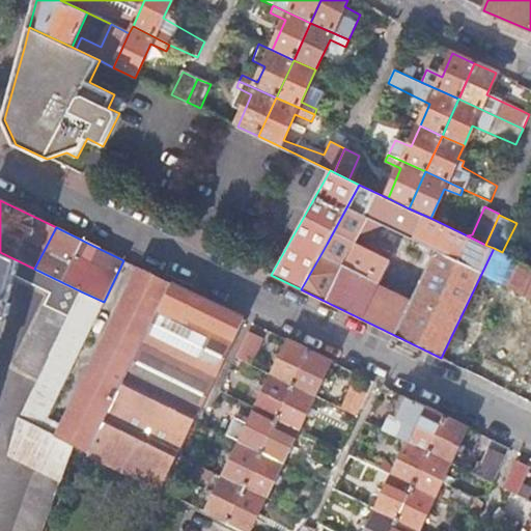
[(530,266),(502,252),(494,248),(482,272),(504,282),(530,295),(530,302),(507,356),(530,366),(530,266)]
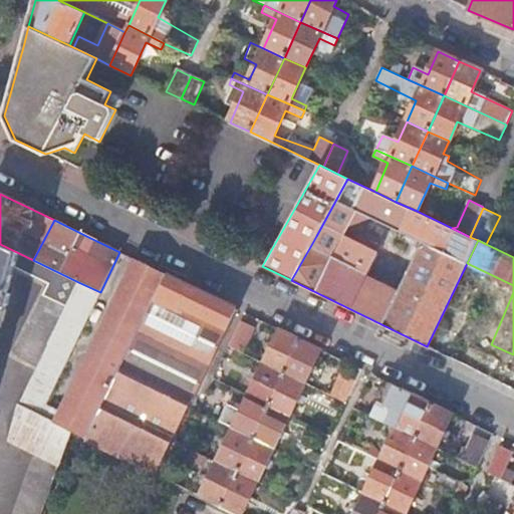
[(0,312),(2,305),(5,304),(13,267),(47,284),(12,354),(36,367),(78,282),(33,260),(0,244),(0,312)]
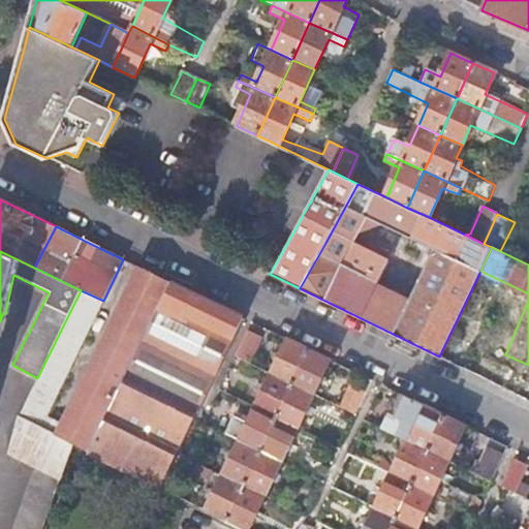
[(55,432),(88,449),(170,282),(137,267),(55,432)]
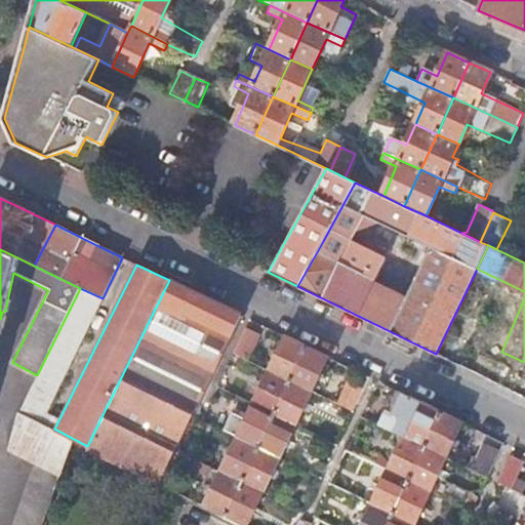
[(477,269),(436,354),(457,364),(498,279),(477,269)]
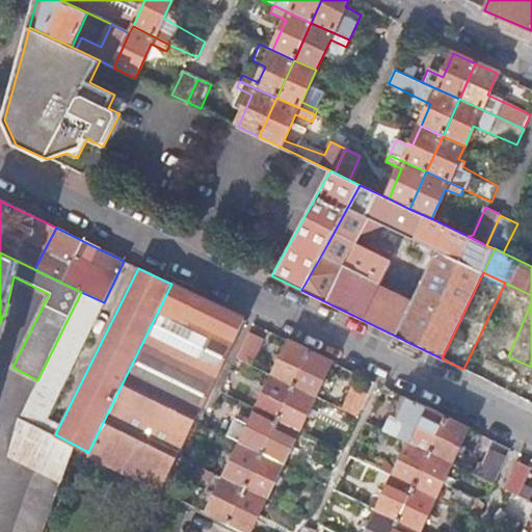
[(88,452),(163,491),(181,455),(246,320),(171,284),(88,452)]
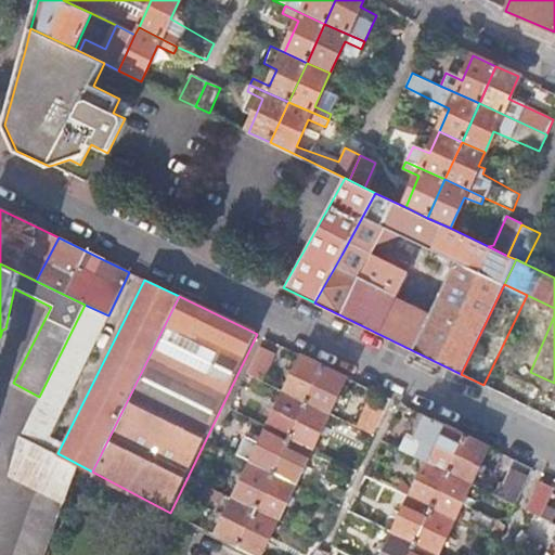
[(20,437),(43,449),(108,315),(85,305),(39,397),(20,437)]
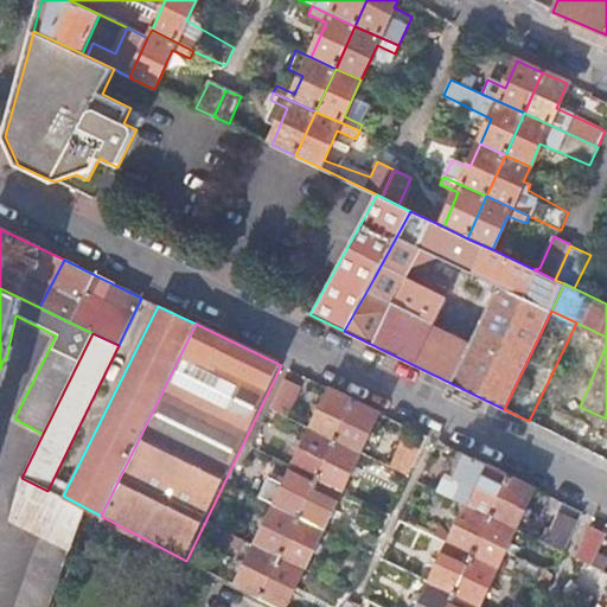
[(287,377),(272,407),(288,415),(302,385),(287,377)]
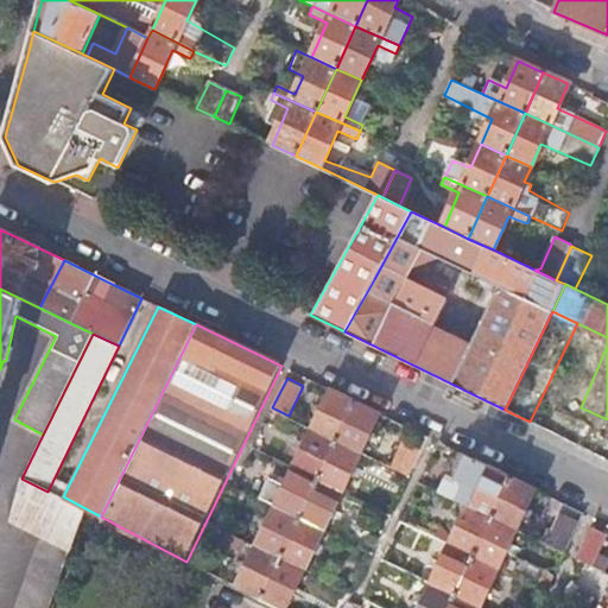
[(356,403),(333,391),(320,418),(310,419),(306,426),(314,430),(337,442),(356,403)]
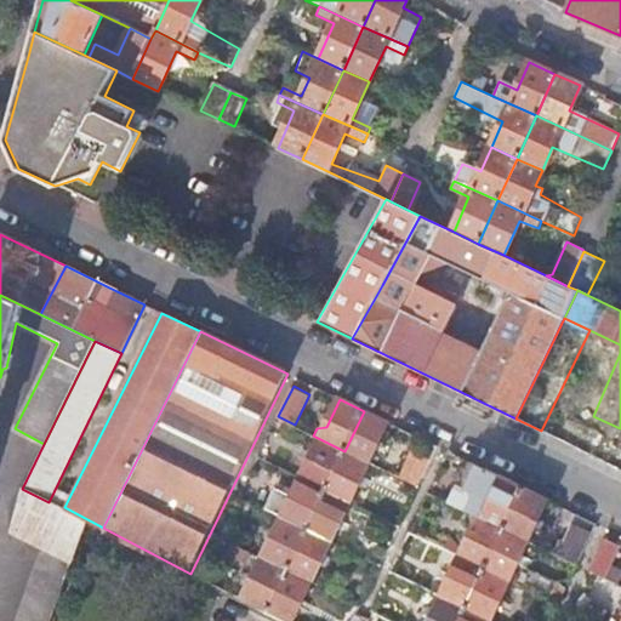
[(364,411),(345,451),(370,463),(389,423),(364,411)]
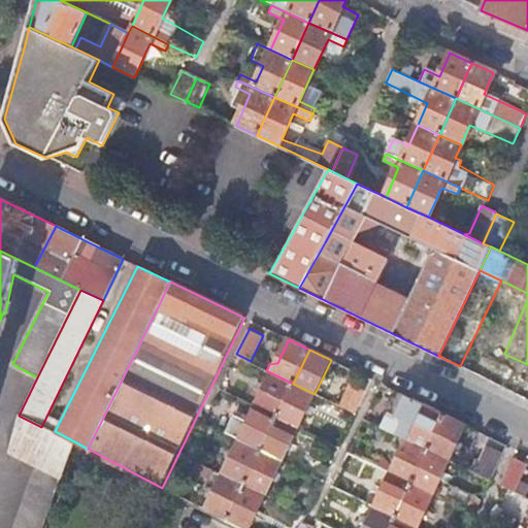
[(256,406),(276,417),(293,384),(272,373),(256,406)]
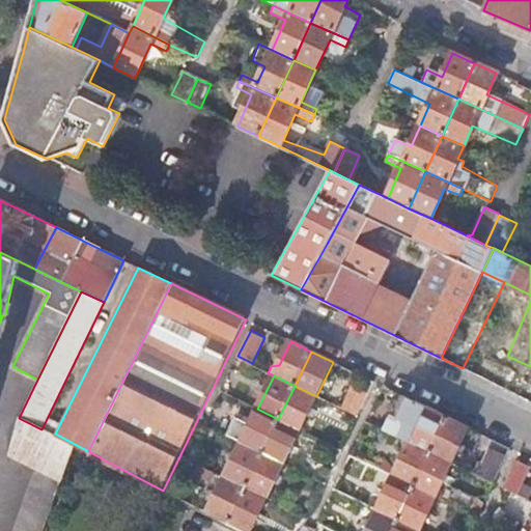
[(278,419),(300,429),(316,396),(295,386),(278,419)]
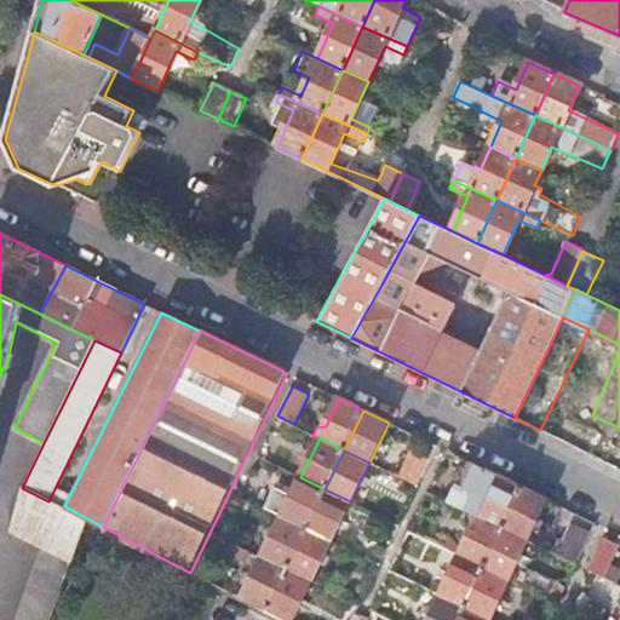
[(477,516),(503,528),(522,487),(447,451),(443,460),(465,471),(449,503),(477,516)]
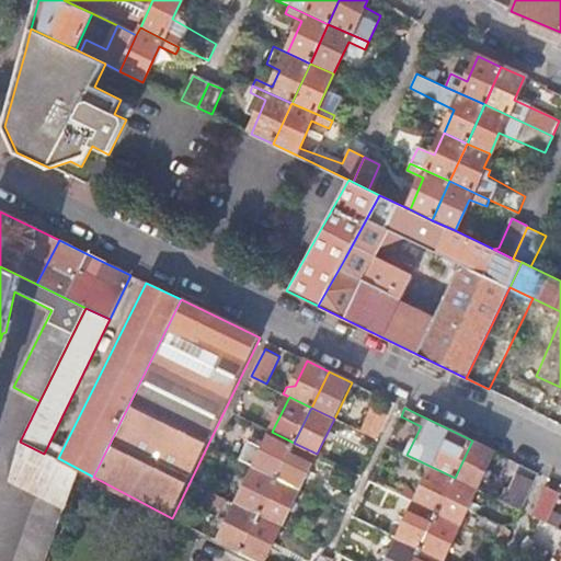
[(376,436),(386,416),(373,410),(363,430),(376,436)]
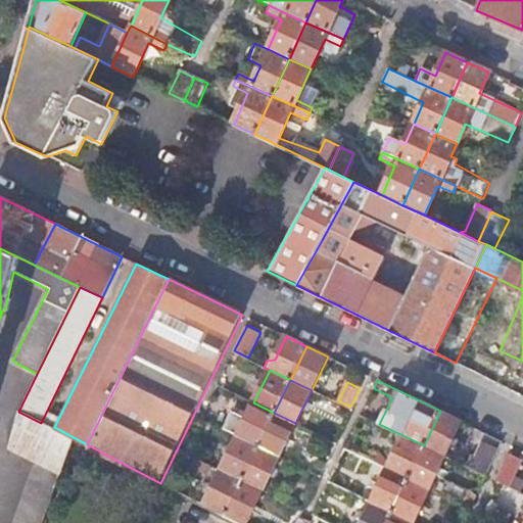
[(237,435),(257,445),(274,413),(253,402),(237,435)]
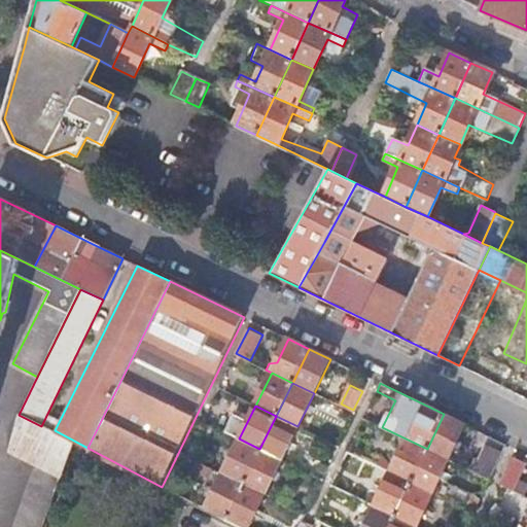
[(444,414),(427,449),(448,459),(464,424),(444,414)]
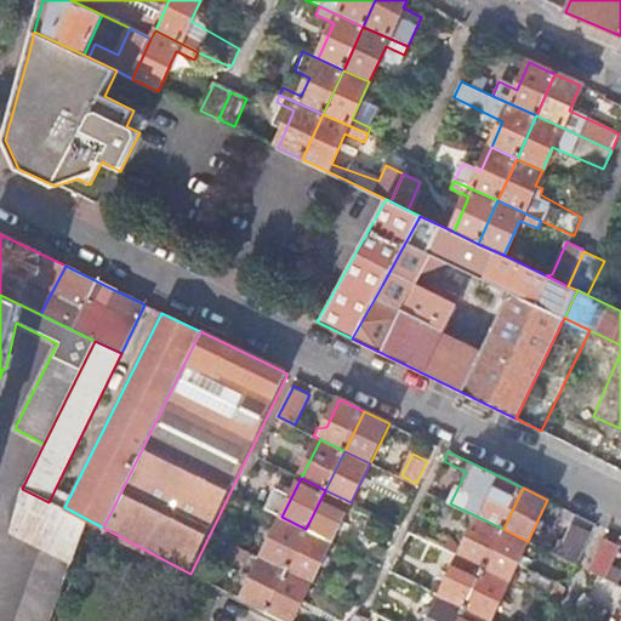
[(41,550),(69,560),(84,520),(49,502),(22,489),(10,536),(41,550)]
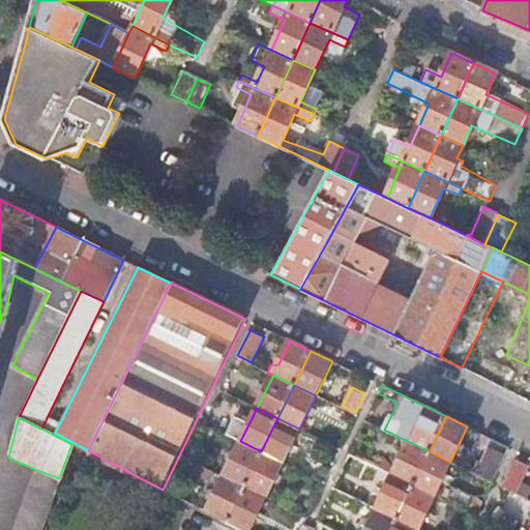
[(261,451),(283,463),(299,429),(277,418),(261,451)]
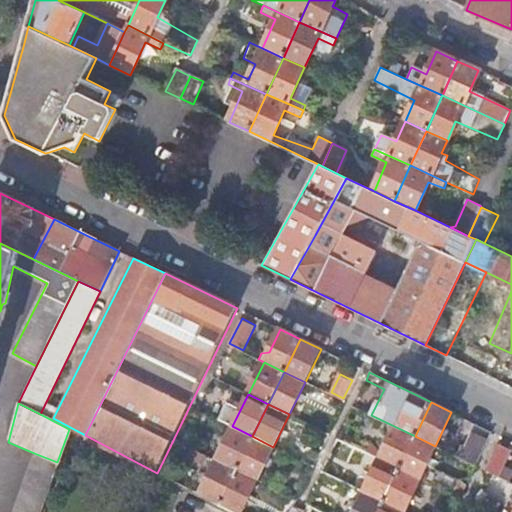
[(215,460),(236,470),(252,436),(232,426),(215,460)]
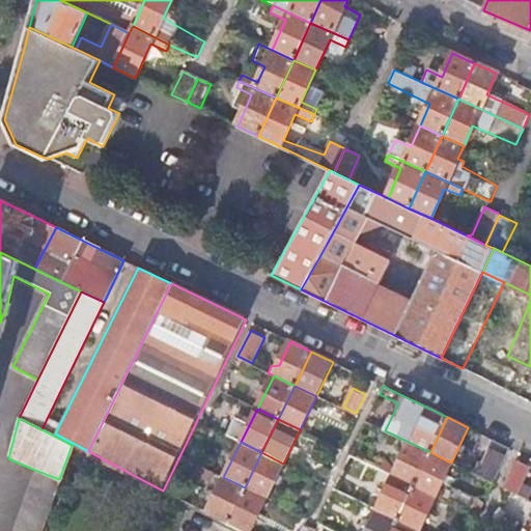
[(392,476),(415,486),(430,452),(409,442),(392,476)]
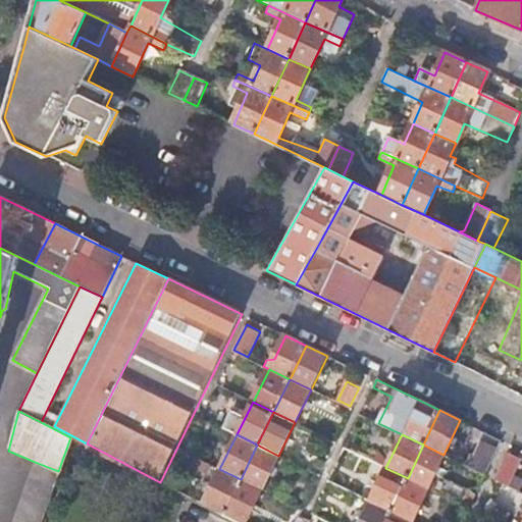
[(481,440),(465,465),(485,474),(498,449),(481,440)]
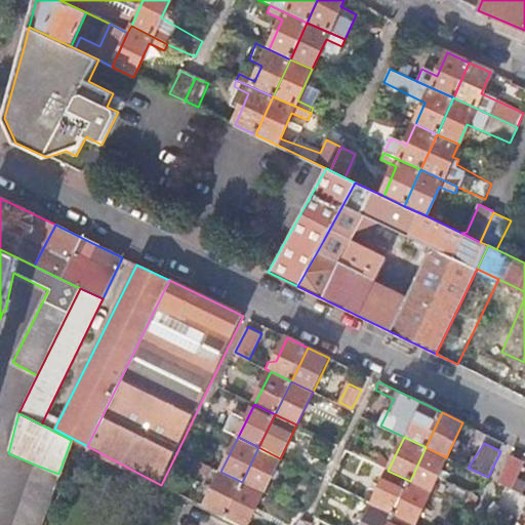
[(242,482),(263,492),(281,501),(288,491),(267,486),(280,458),(258,447),(242,482)]
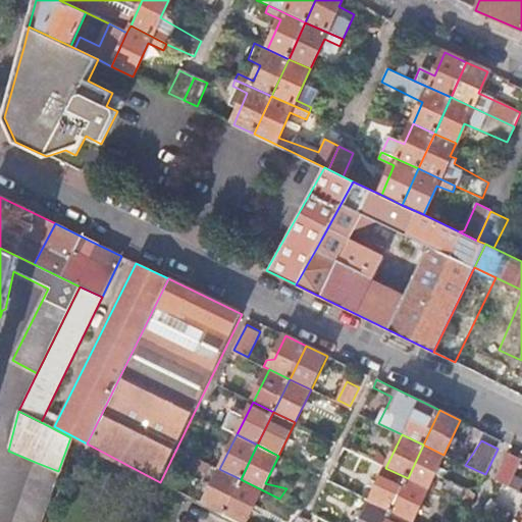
[(408,478),(428,487),(469,508),(476,493),(435,473),(444,455),(423,445),(408,478)]
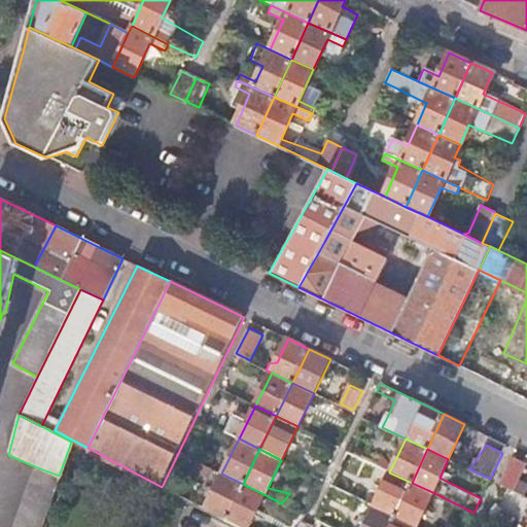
[(511,458),(499,483),(513,490),(518,479),(525,464),(511,458)]
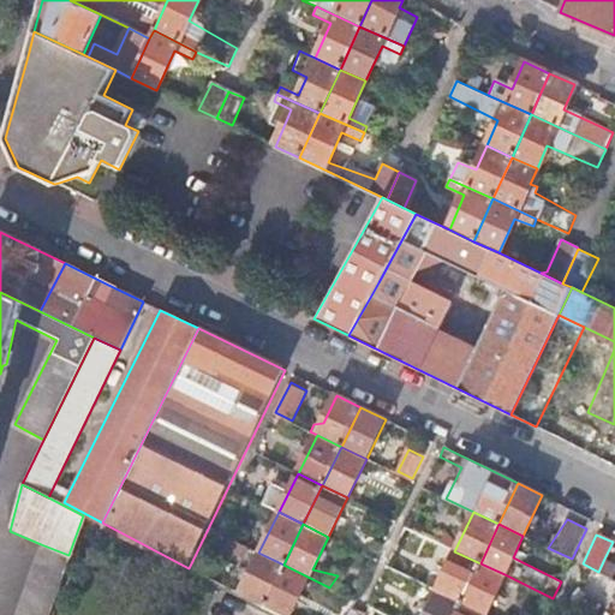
[(244,555),(250,544),(233,536),(227,547),(244,555)]
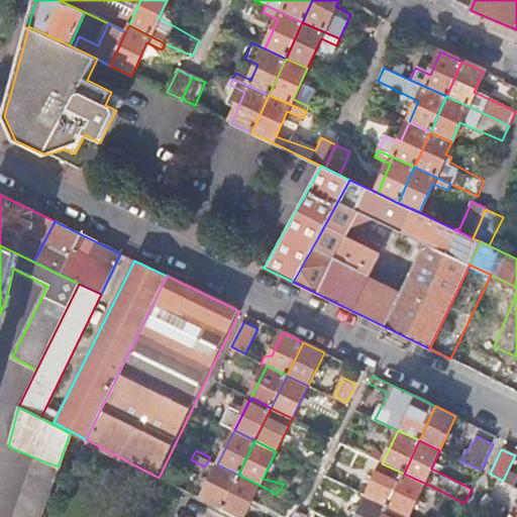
[(39,516),(58,467),(34,457),(12,516),(39,516)]
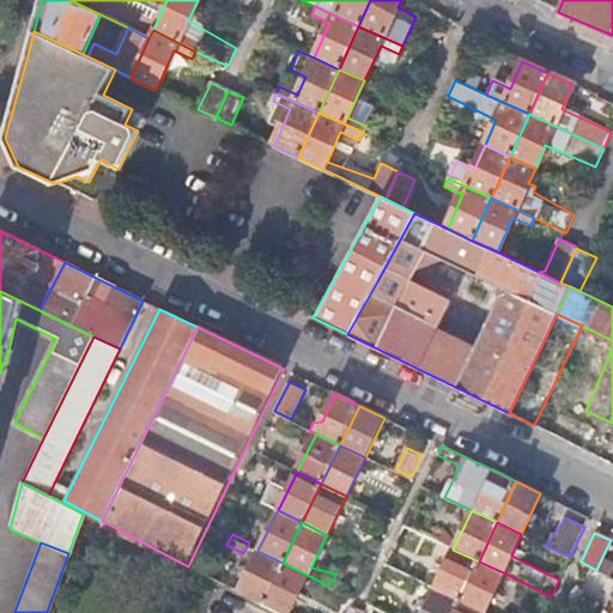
[(435,588),(460,600),(479,562),(453,550),(435,588)]
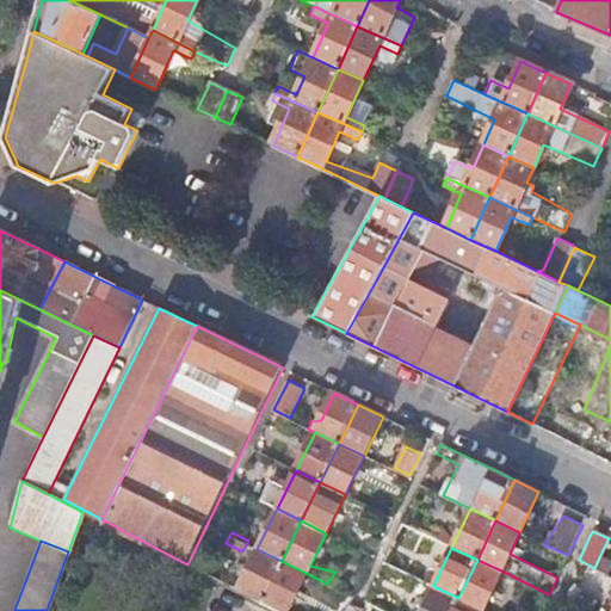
[(238,590),(261,602),(282,561),(257,549),(238,590)]
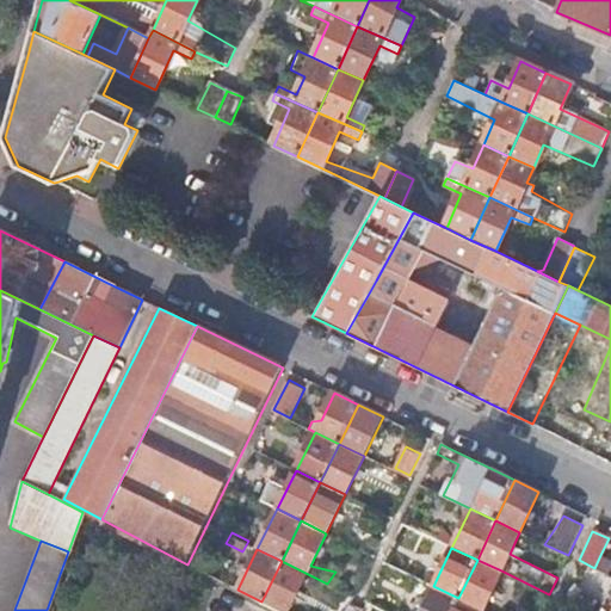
[(610,560),(600,555),(594,568),(608,574),(610,567),(610,560)]
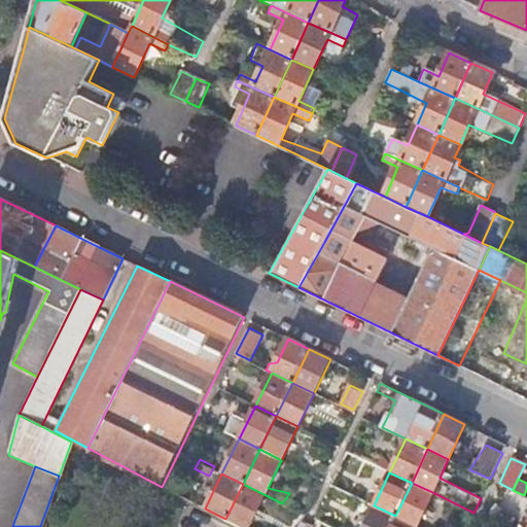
[(395,516),(416,526),(432,492),(412,483),(395,516)]
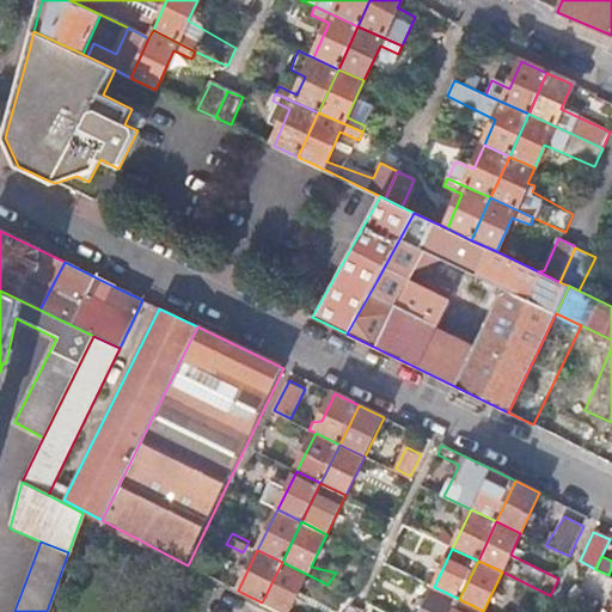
[(262,603),(281,611),(288,611),(306,574),(282,562),(262,603)]
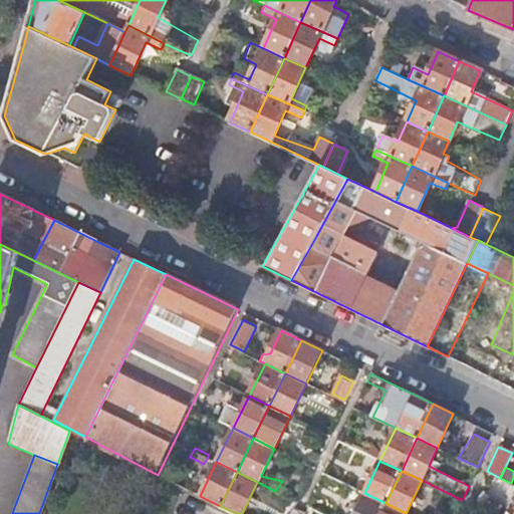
[(471,504),(492,513),(496,513),(503,505),(484,492),(471,504)]
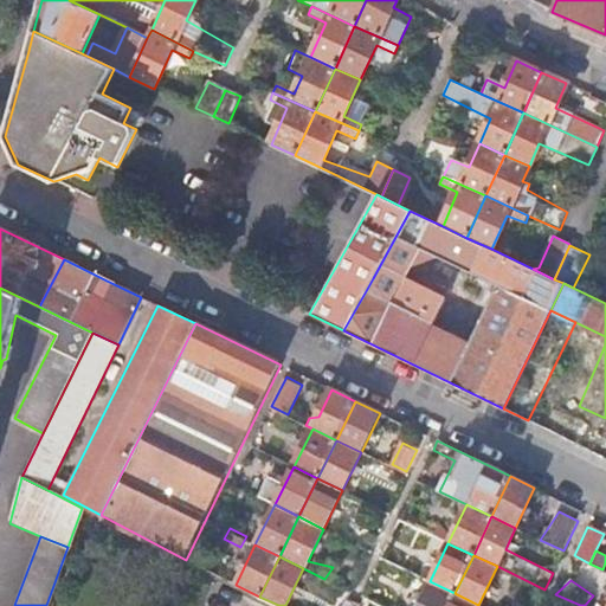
[(417,605),(449,605),(455,593),(430,581),(417,605)]
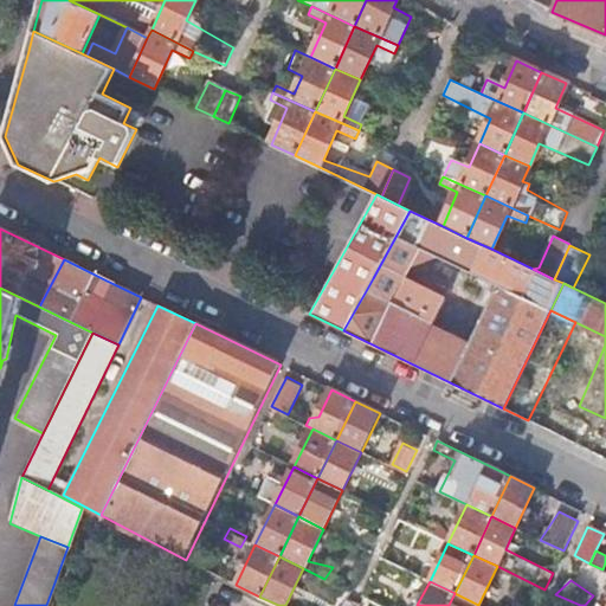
[(449,605),(477,605),(478,605),(455,593),(449,605)]
